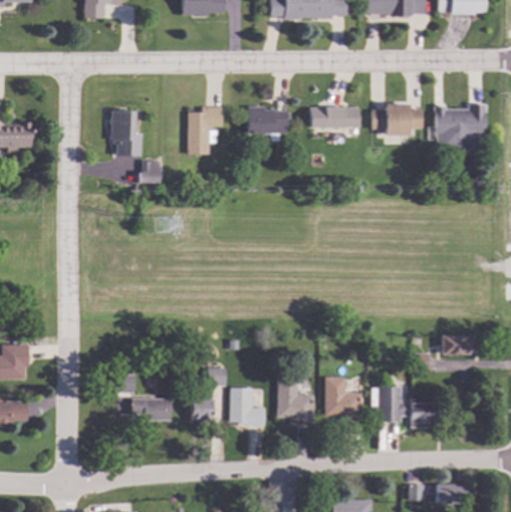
[(123,0),(123,3),(105,3),(105,18),(85,18),(85,0),(123,0)]
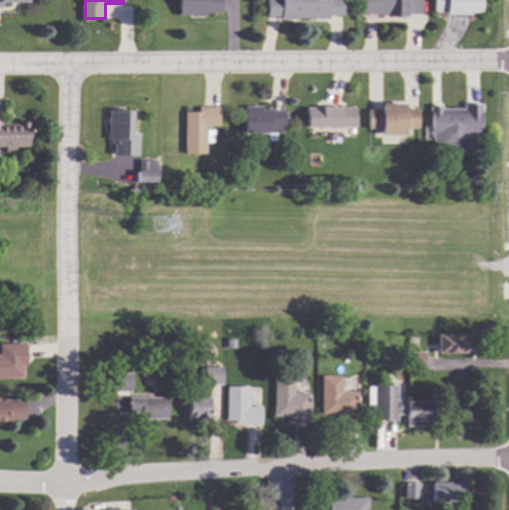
[(224,0),(224,13),(207,12),(207,16),(181,14),(181,0),(224,0)]
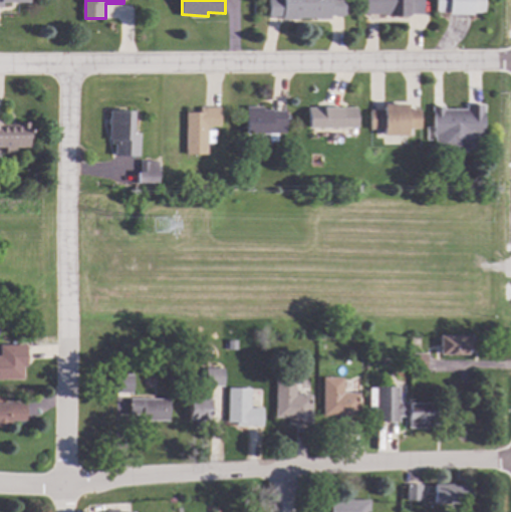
[(347,0),(347,15),(332,15),(332,18),(317,18),(317,17),(299,17),(299,19),(284,19),(284,15),(270,16),(270,0),(347,0)]
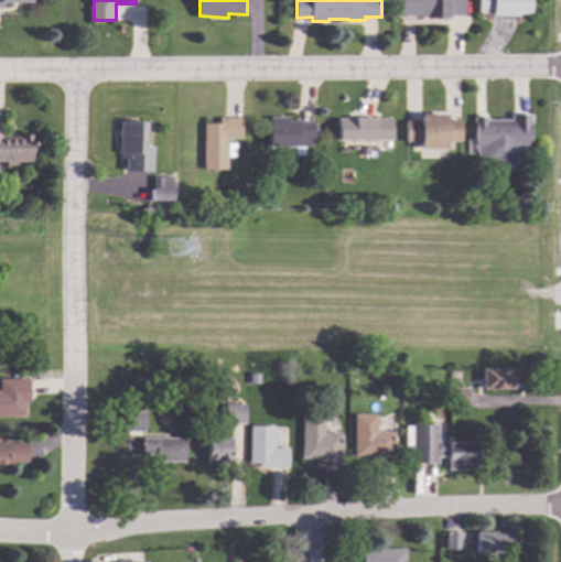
[(466,0),(466,15),(452,15),(452,19),(429,18),(429,15),(403,15),(403,0),(466,0)]
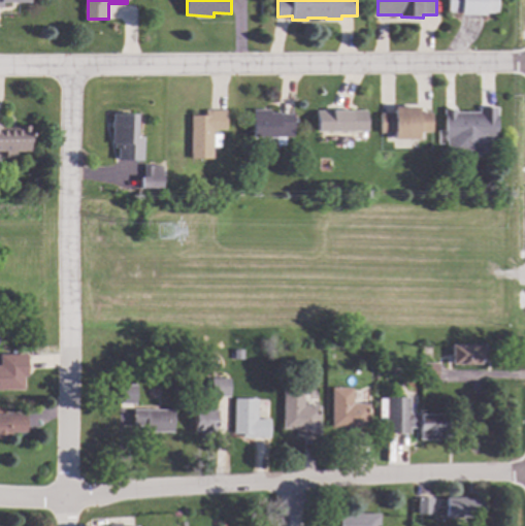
[(499,0),(499,11),(450,11),(450,0),(499,0)]
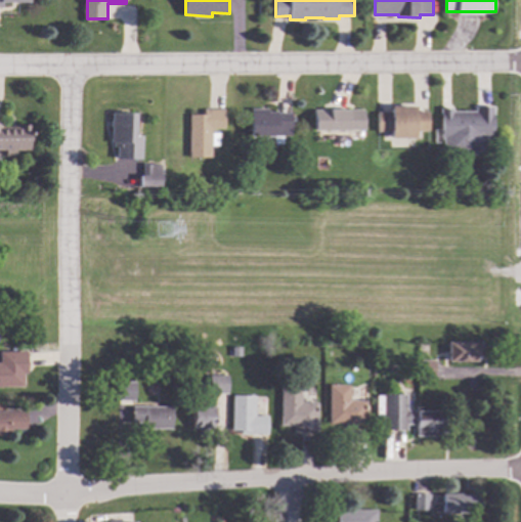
[(418,112),(431,112),(432,131),(418,131),(418,138),(393,138),(393,131),(379,131),(379,112),(393,112),(393,105),(418,105),(418,112)]
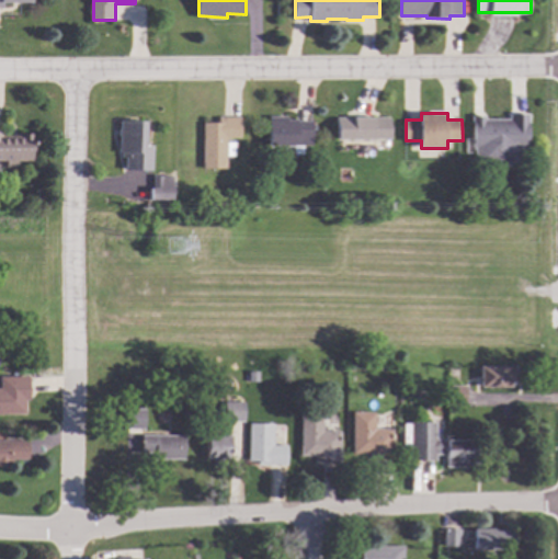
[(532,148),(522,148),(522,166),(478,166),(477,148),(475,148),(474,115),(487,115),(488,118),(512,118),(512,113),(532,113),(532,148)]
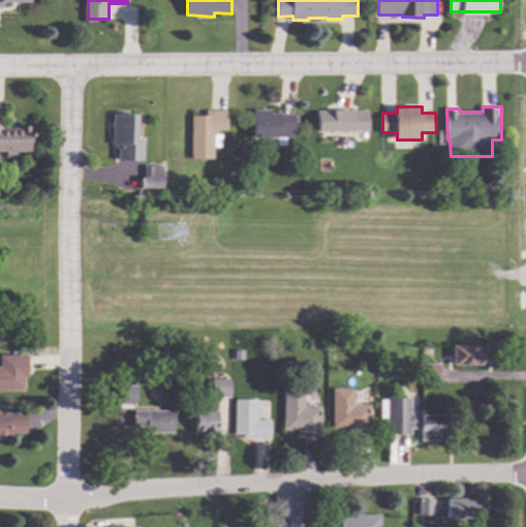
[(273,112),(283,112),(283,113),(297,113),(298,136),(279,136),(279,138),(272,138),(272,136),(256,137),(255,109),(273,109),(273,112)]
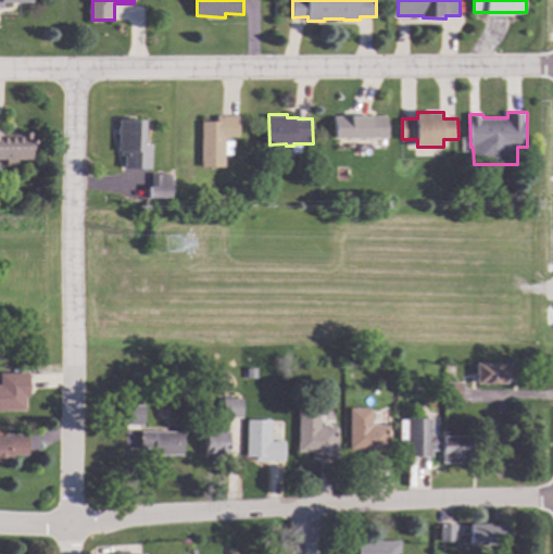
[(388,138),(337,138),(336,115),(388,114),(388,138)]
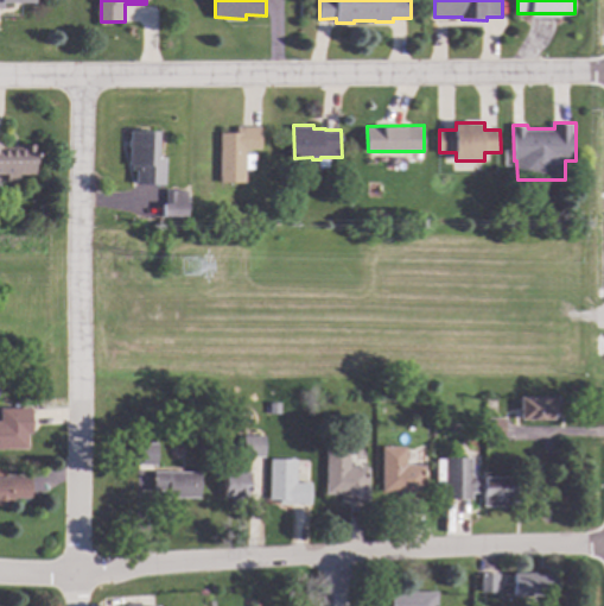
[(265,149),(249,149),(249,153),(259,153),(259,169),(249,169),(249,182),(223,182),(223,131),(240,131),(240,126),(265,126),(265,149)]
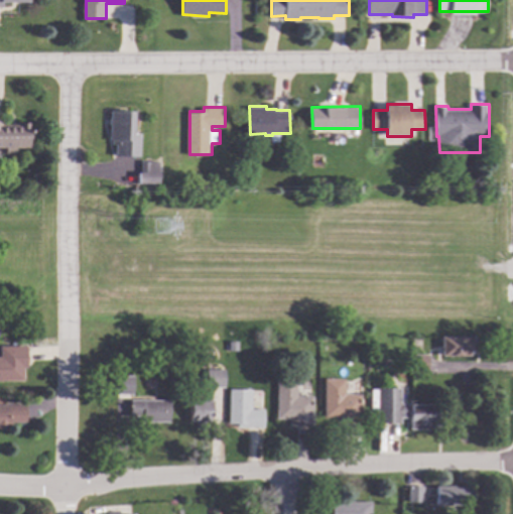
[(137,132),(143,132),(143,156),(118,155),(118,144),(115,144),(115,139),(112,139),(113,110),(137,111),(137,132)]
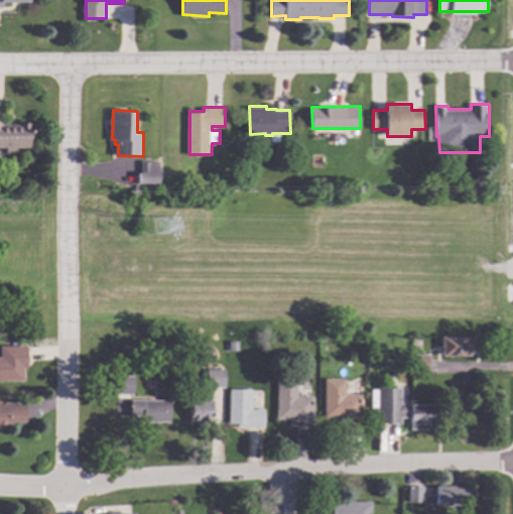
[(33,147),(18,147),(19,153),(9,153),(9,147),(0,147),(0,121),(1,121),(1,124),(19,124),(19,122),(33,122),(33,147)]
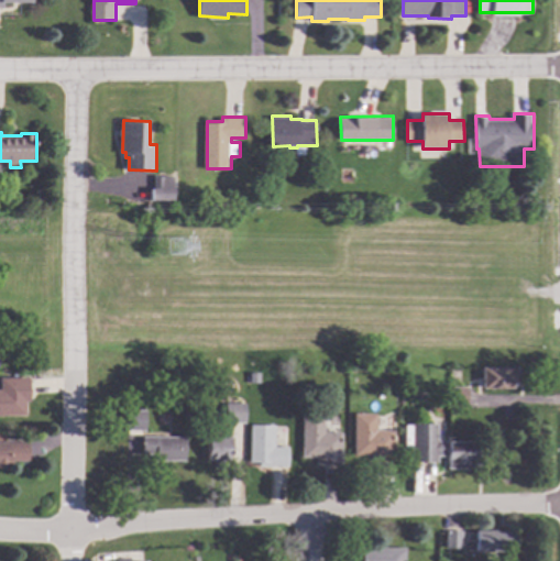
[(177,200),(155,200),(155,187),(157,187),(157,175),(177,175),(177,200)]
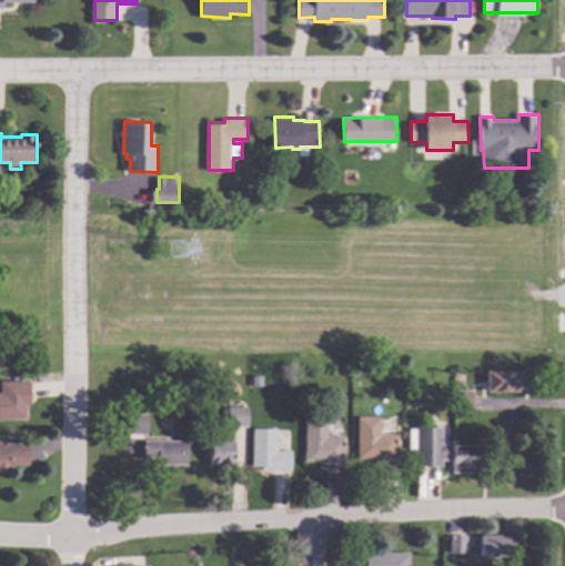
[(526,385),(521,385),(520,391),(490,391),(490,371),(526,371),(526,385)]
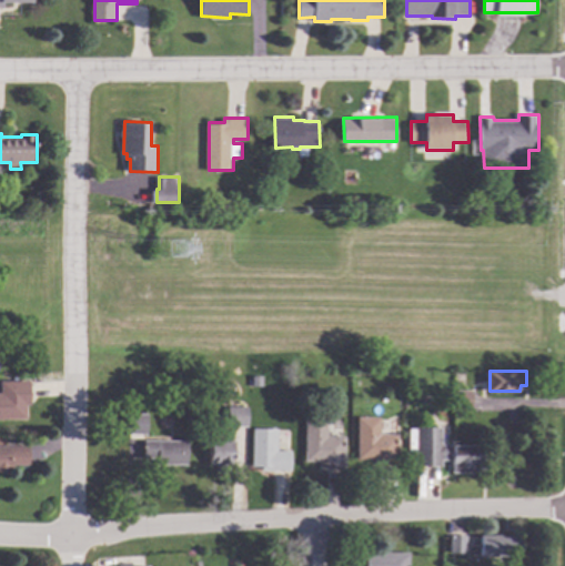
[(264,386),(252,386),(252,375),(264,375),(264,386)]
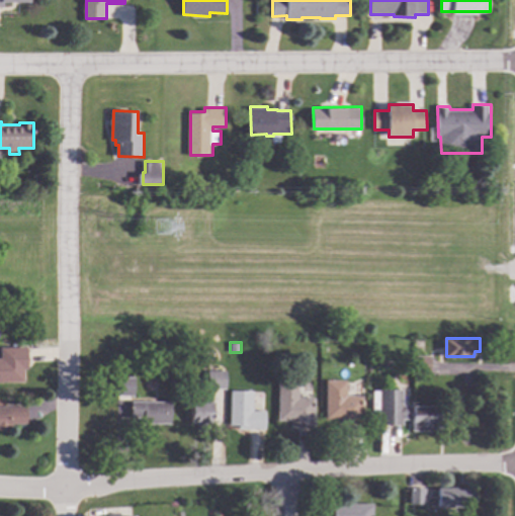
[(27,368),(24,368),(23,381),(0,380),(0,357),(2,357),(2,346),(27,346),(27,368)]
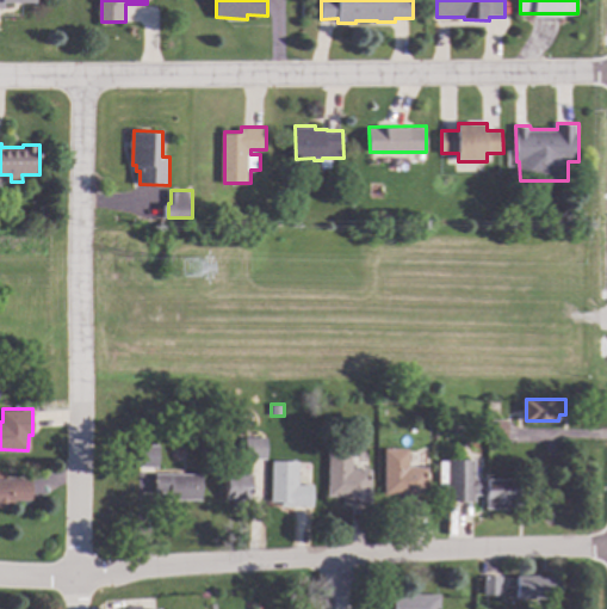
[(512,441),(491,441),(490,419),(512,418),(512,441)]
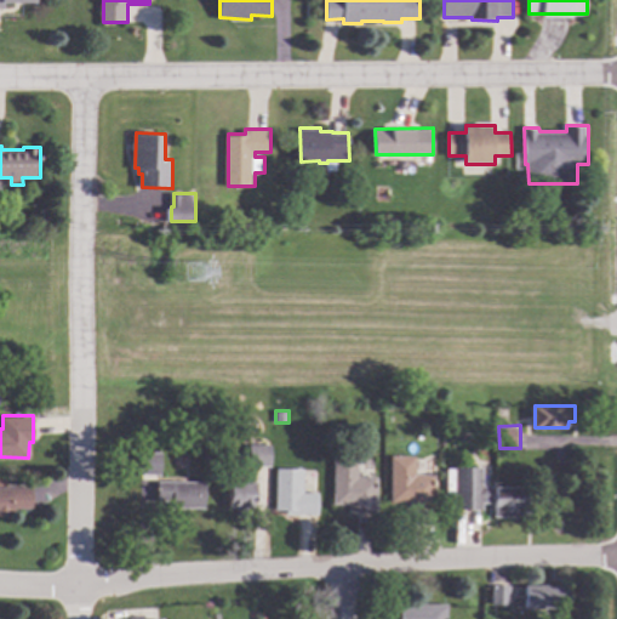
[(273,443),(272,466),(249,466),(250,443),(273,443)]
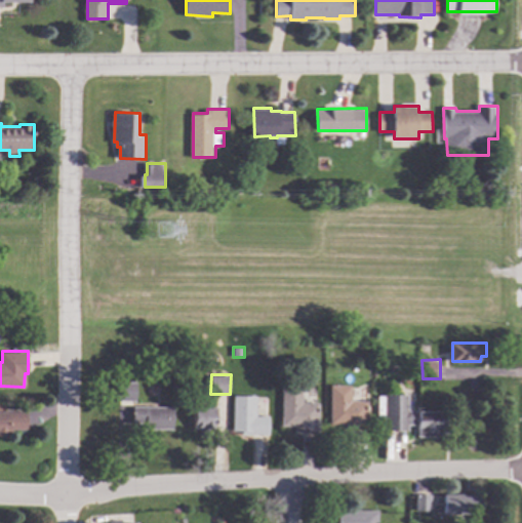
[(136,401),(118,401),(119,381),(137,383),(136,401)]
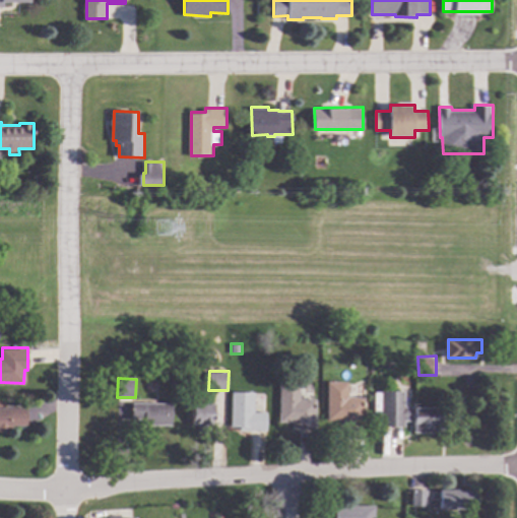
[(349,397),(367,397),(367,425),(342,425),(342,419),(330,419),(330,381),(350,381),(349,397)]
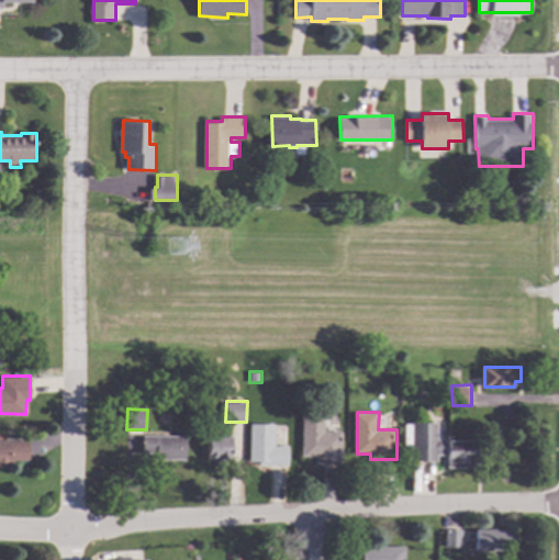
[(326,432),(344,432),(344,462),(317,462),(317,456),(303,456),(304,413),(326,413),(326,432)]
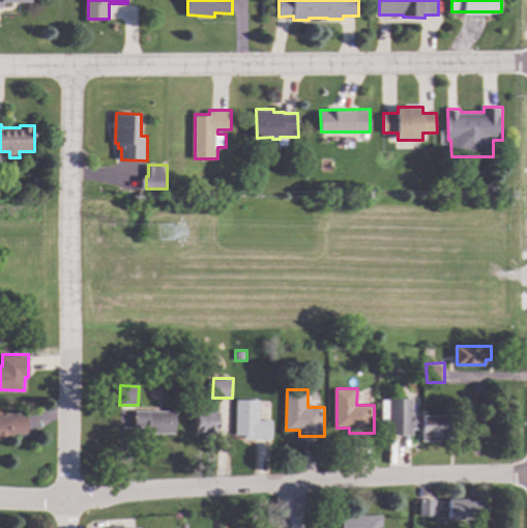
[(414,413),(450,414),(449,439),(423,439),(423,428),(414,428),(413,435),(389,434),(390,398),(414,398),(414,413)]
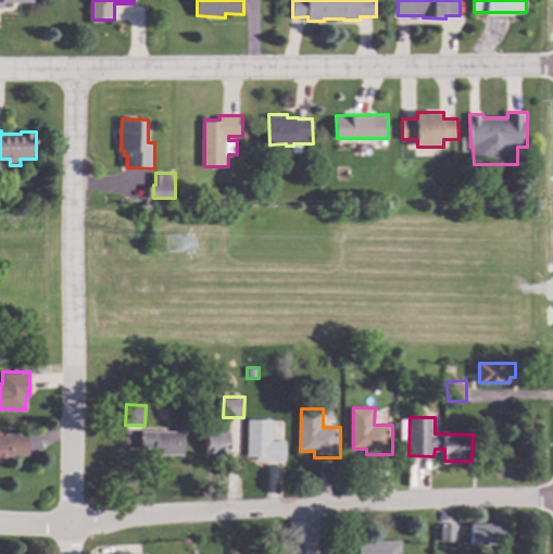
[(273,441),(287,441),(287,461),(258,461),(258,456),(248,456),(248,419),(273,419),(273,441)]
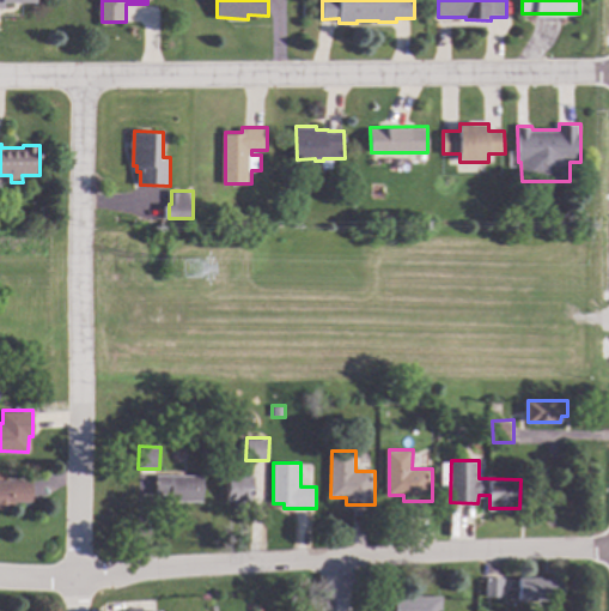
[(202,501),(170,501),(170,494),(154,494),(154,475),(203,476),(202,501)]
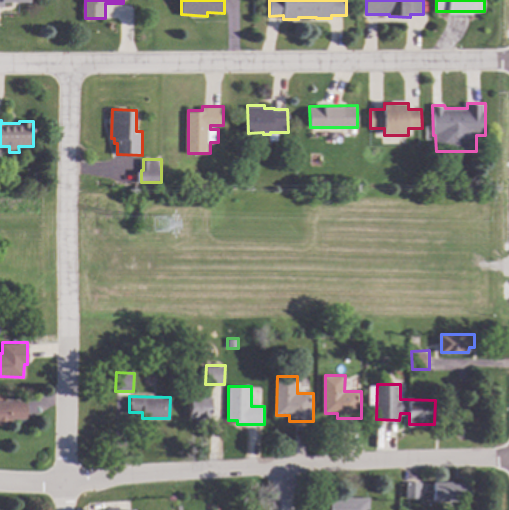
[(196,397),(211,397),(211,418),(205,418),(205,421),(196,421),(196,417),(189,418),(189,398),(193,398),(193,396),(196,396),(196,397)]
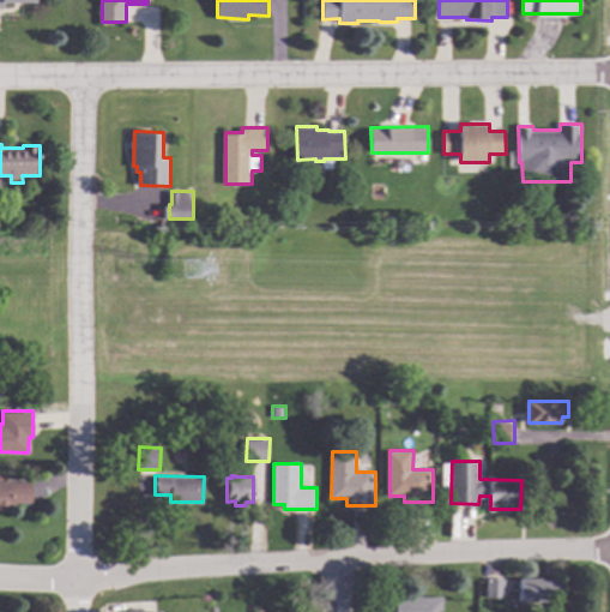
[(32,503),(16,503),(16,510),(0,509),(0,481),(32,483),(32,503)]
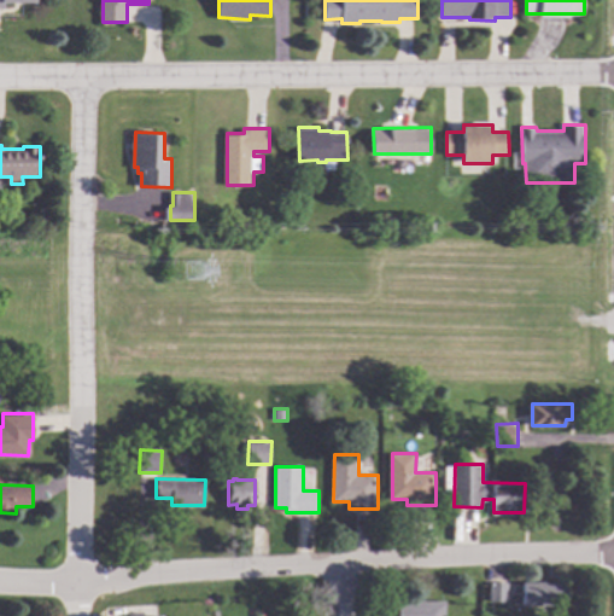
[(550,582),(560,582),(560,583),(567,583),(567,604),(560,604),(560,605),(524,605),(522,582),(550,580),(550,582)]
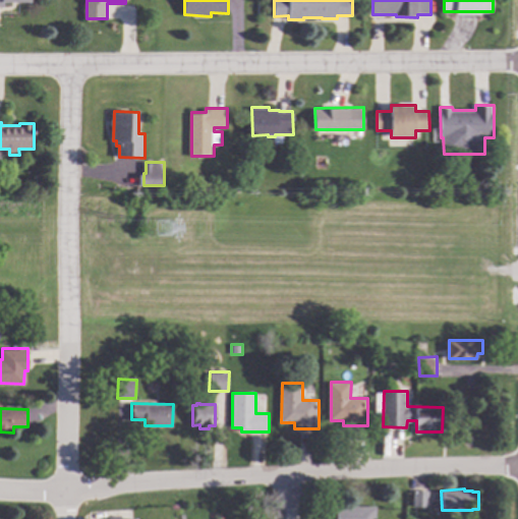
[(430,507),(415,507),(414,489),(429,489),(430,507)]
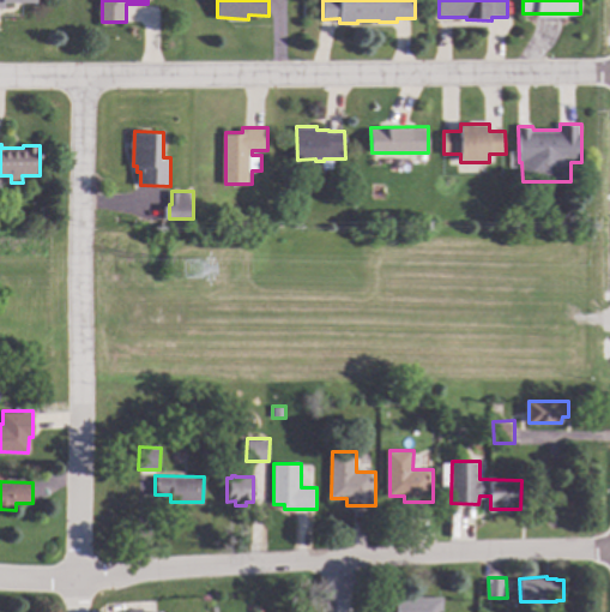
[(445,611),(394,611),(394,609),(398,609),(398,597),(445,597),(445,611)]
